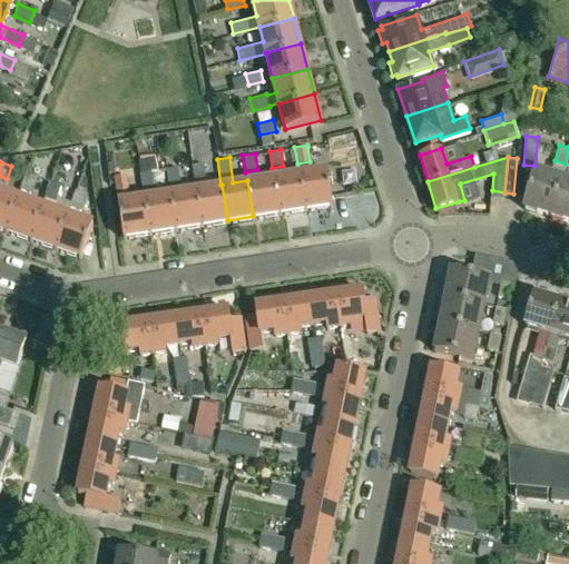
[(205,178),(204,161),(190,162),(193,179),(205,178)]
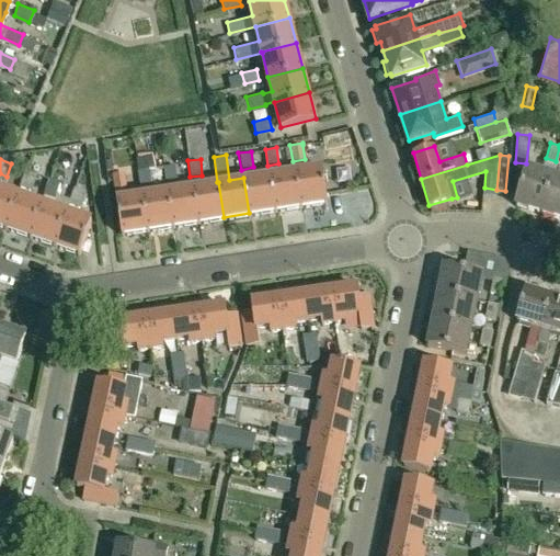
[(176,180),(174,162),(162,165),(164,181),(176,180)]
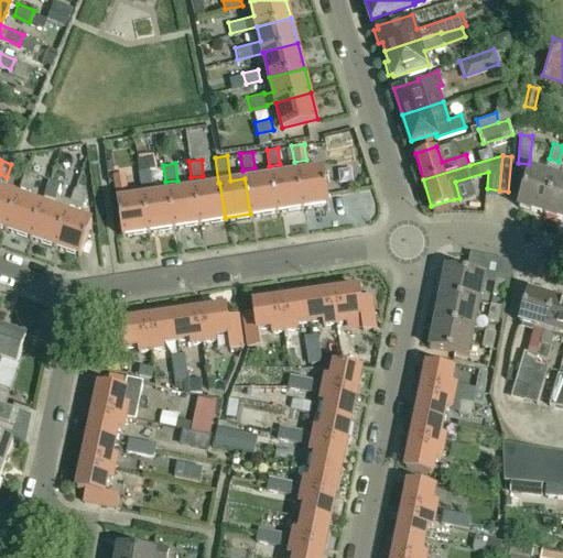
[(544,210),(556,173),(530,165),(519,203),(544,210)]
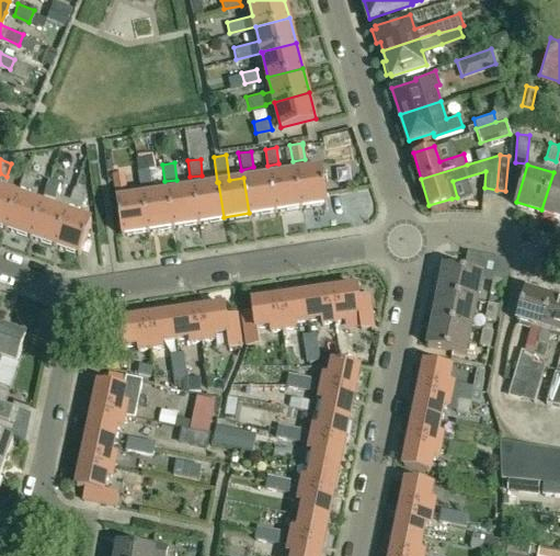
[(295,170),(300,205),(326,201),(321,166),(306,168),(295,170)]
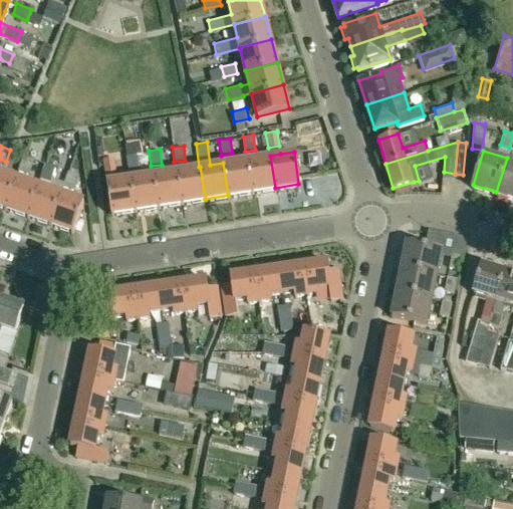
[(129,169),(139,167),(136,153),(126,154),(129,169)]
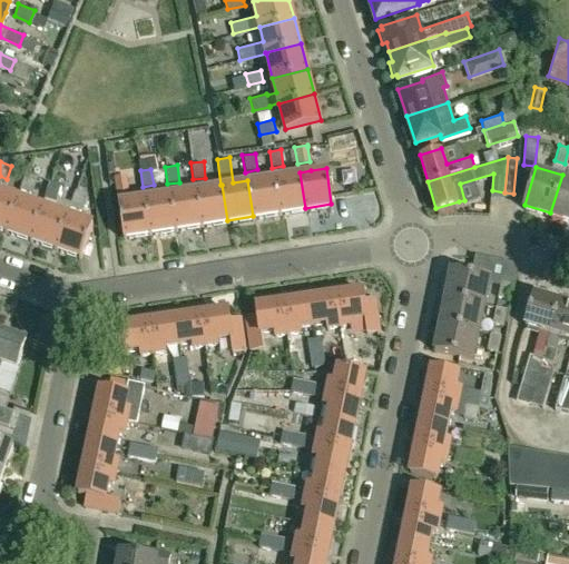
[(25,170),(19,187),(30,190),(36,175),(25,170)]
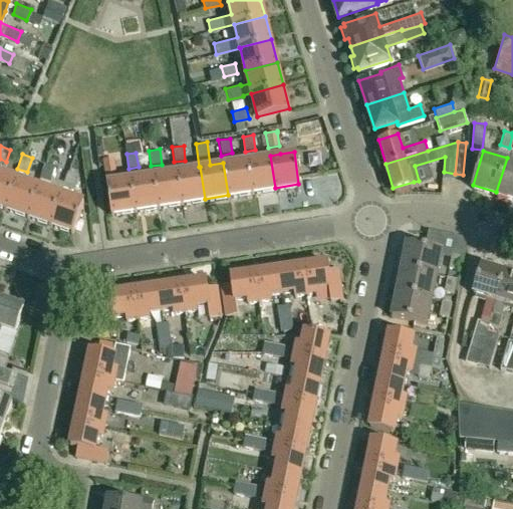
[(104,173),(114,171),(113,156),(102,158),(104,173)]
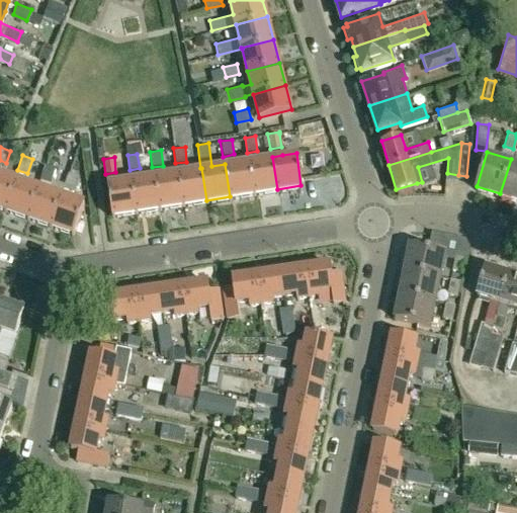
[(248,161),(253,192),(277,189),(272,157),(259,159),(248,161)]
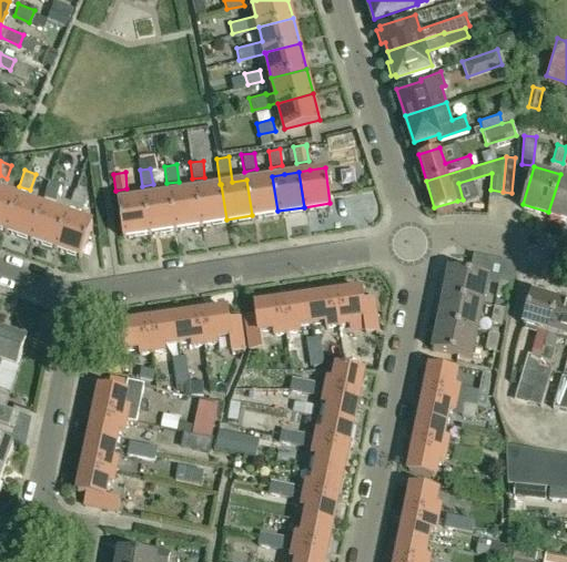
[(566,176),(560,174),(548,212),(566,217),(566,176)]
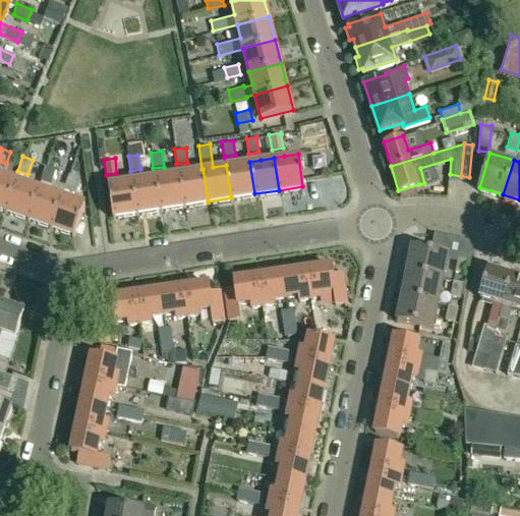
[(226,165),(231,197),(254,193),(249,162),(226,165)]
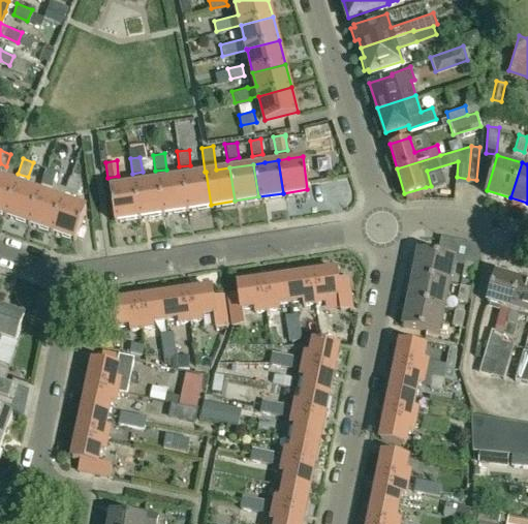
[(40,181),(52,185),(57,171),(44,165),(40,181)]
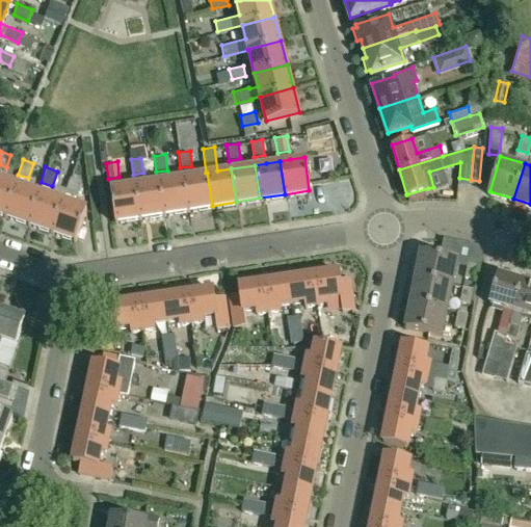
[(207,173),(206,173),(183,176),(188,209),(212,206),(207,173)]
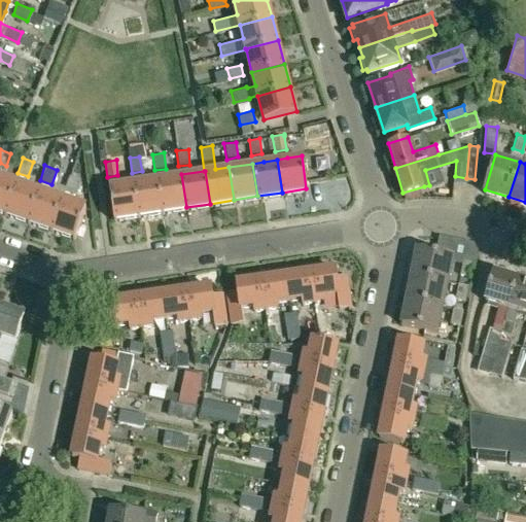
[(15,181),(14,180),(0,174),(0,210),(5,212),(15,181)]
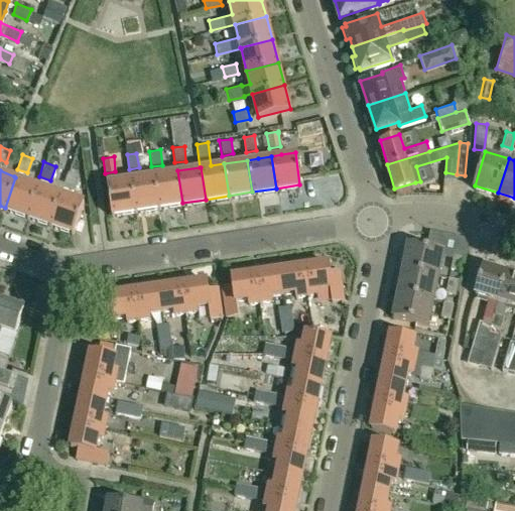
[(61,185),(72,188),(78,174),(68,170),(61,185)]
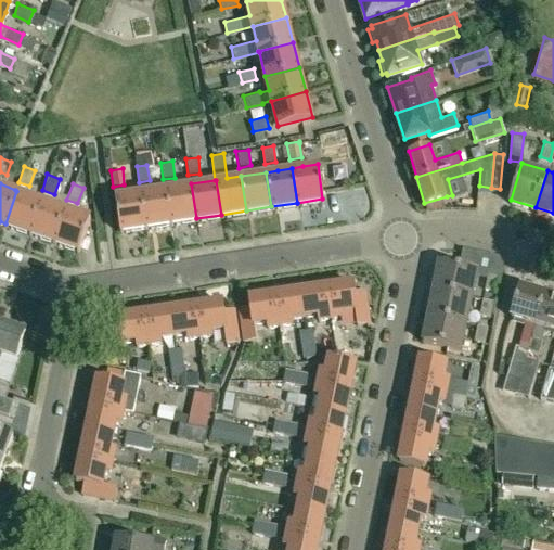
[(196,218),(191,183),(165,188),(170,222),(196,218)]
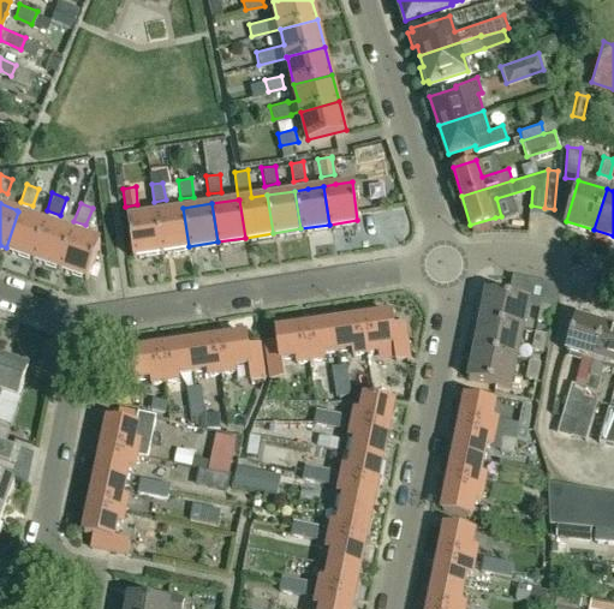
[(155,212),(161,250),(189,246),(183,208),(155,212)]
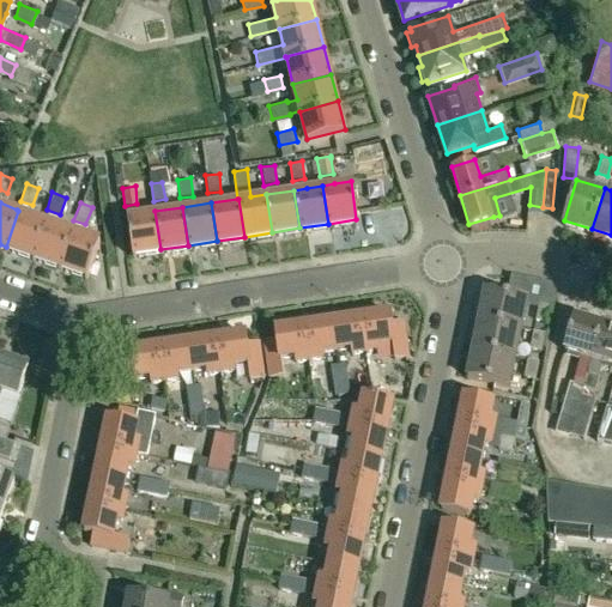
[(43,219),(29,214),(18,211),(6,247),(32,256),(46,220),(43,219)]
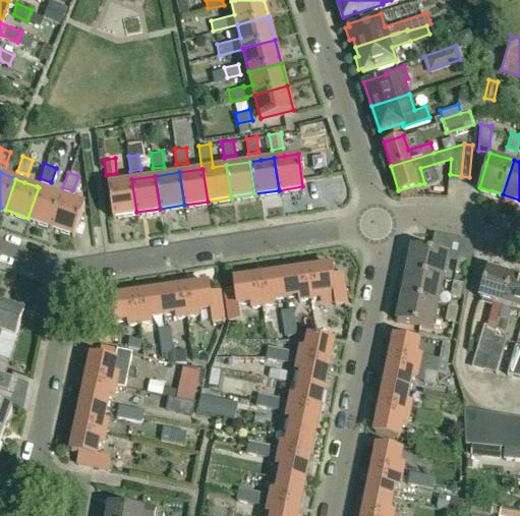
[(131,179),(107,183),(112,216),(136,212),(131,179)]
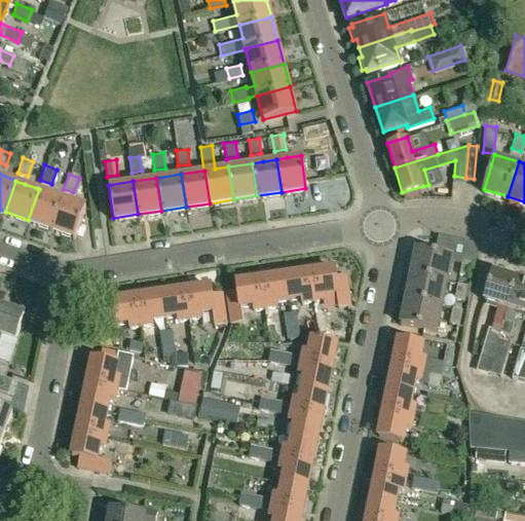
[(39,189),(28,220),(50,228),(62,197),(48,192),(39,189)]
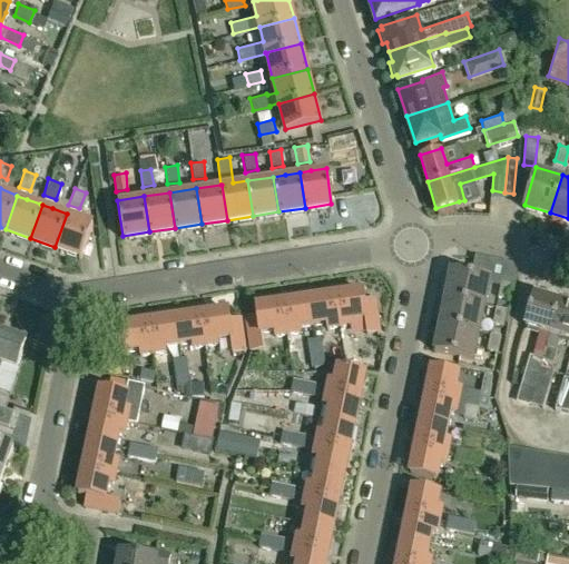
[(67,214),(55,247),(80,256),(92,223),(67,214)]
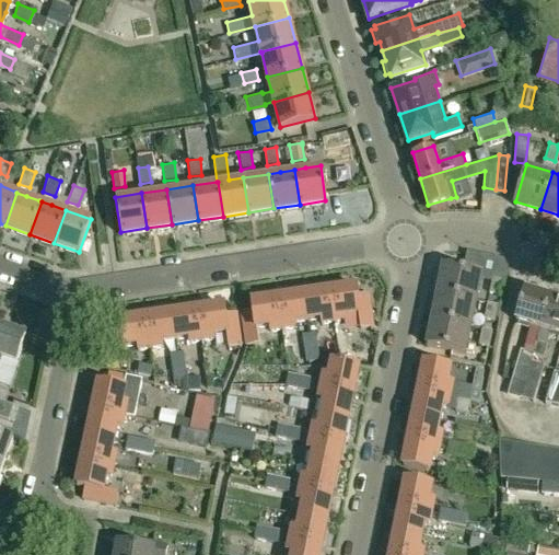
[(438,290),(476,298),(481,272),(443,264),(438,290)]
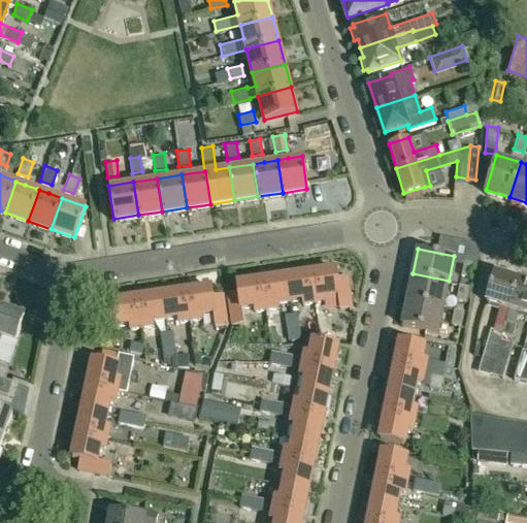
[(469,275),(472,261),(463,259),(460,273),(469,275)]
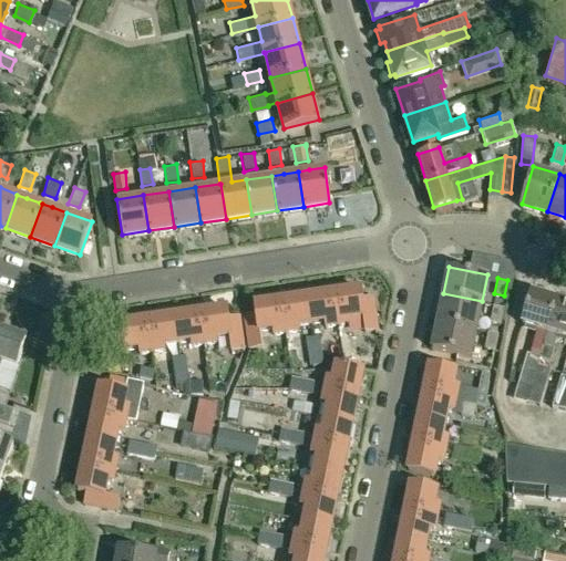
[(332,292),(337,322),(350,320),(349,315),(361,314),(363,329),(376,326),(370,294),(360,295),(359,288),(332,292)]
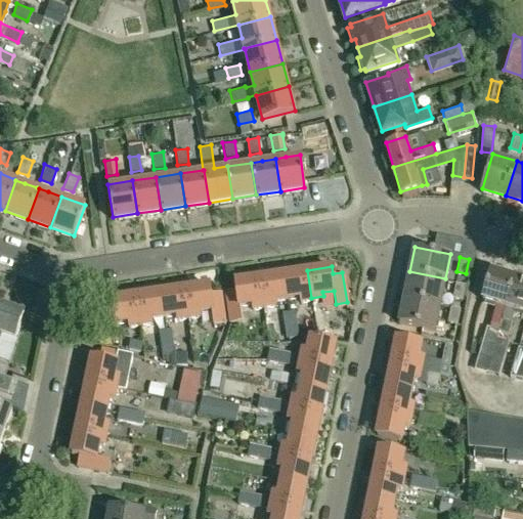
[(478,351),(474,366),(486,370),(486,369),(495,336),(496,336),(498,329),(503,315),(506,304),(514,274),(490,268),(482,297),(495,301),(488,325),(486,323),(478,351)]
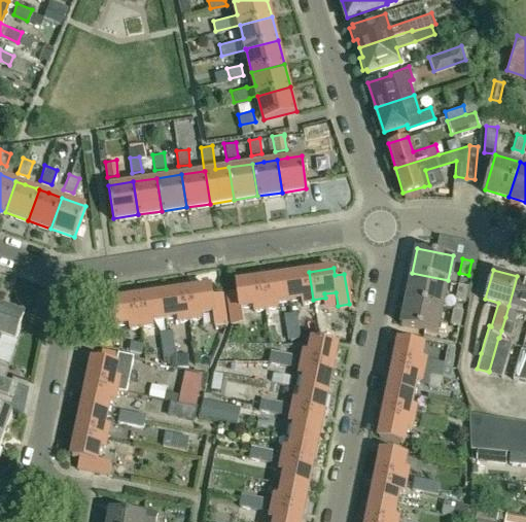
[(302,301),(313,300),(309,272),(285,275),(288,299),(301,298),(302,301)]
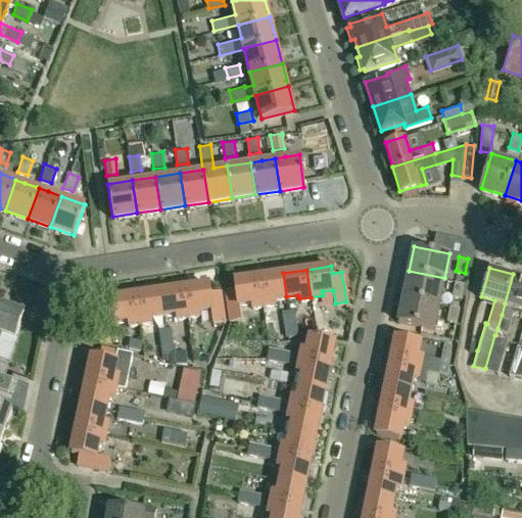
[(444,278),(409,271),(404,294),(439,301),(444,278)]
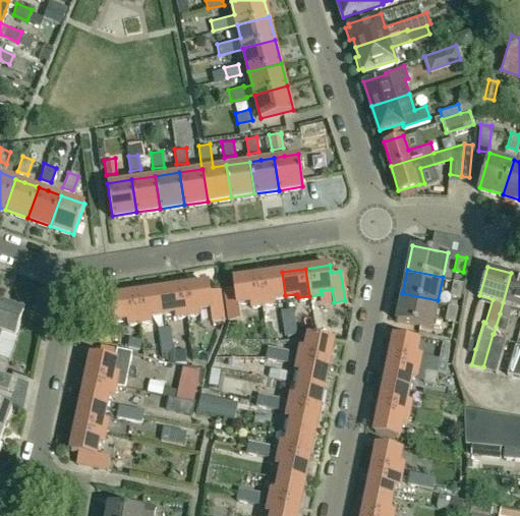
[(285,295),(282,272),(257,275),(262,302),(273,301),(273,297),(285,295)]
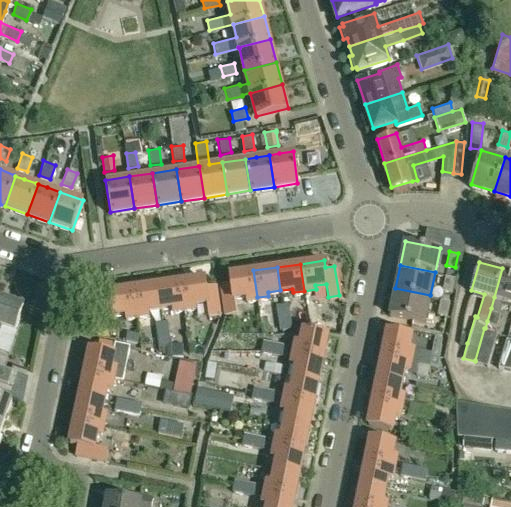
[(494,297),(491,308),(499,311),(502,299),(510,301),(510,270),(502,268),(494,297)]
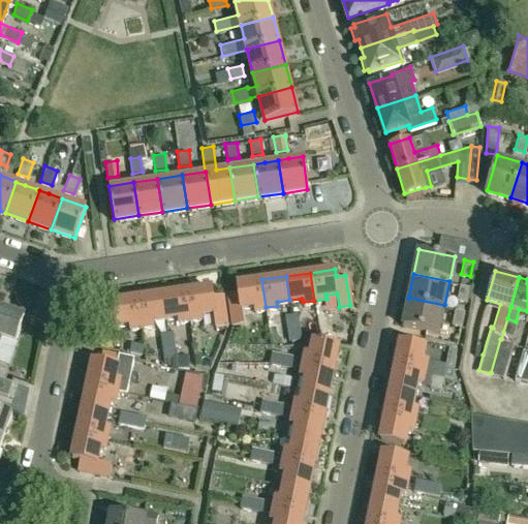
[(254,309),(266,307),(261,279),(237,283),(238,290),(228,291),(233,321),(243,320),(241,307),(253,305),(254,309)]
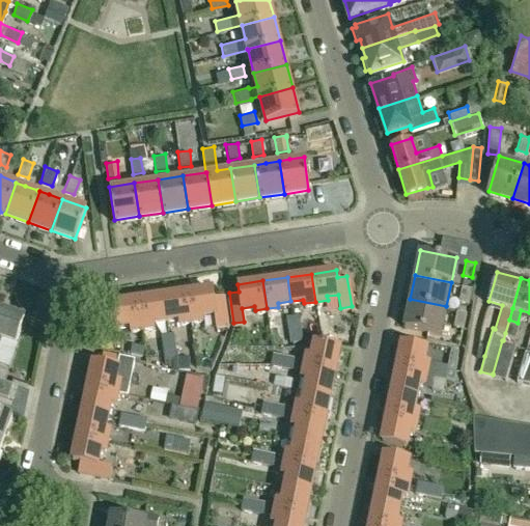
[(467,301),(470,286),(462,284),(457,300),(467,301)]
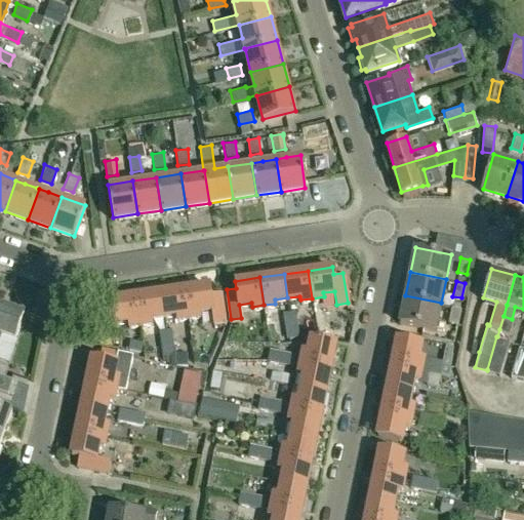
[(209,284),(185,287),(189,315),(200,314),(200,310),(211,309),(213,322),(225,320),(220,290),(210,292),(209,284)]
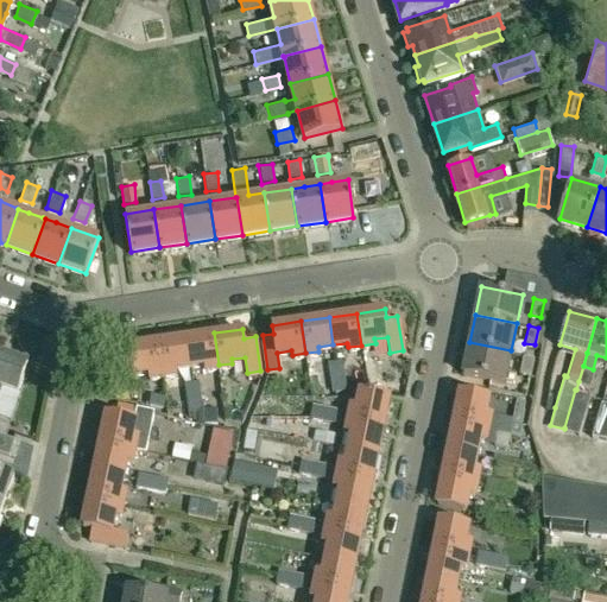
[(214,333),(187,336),(190,365),(204,362),(204,367),(219,365),(214,333)]
